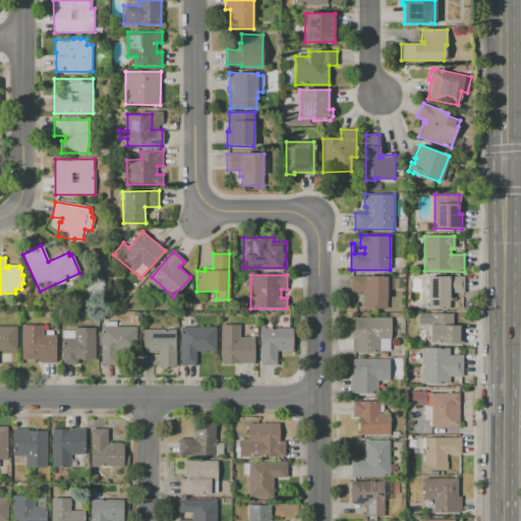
[(350,276),(387,276),(387,307),(364,307),(364,292),(350,292),(350,276)]
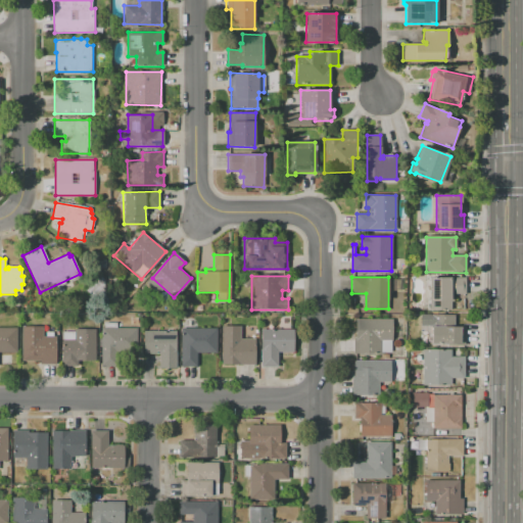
[(429,311),(429,278),(466,278),(466,294),(454,294),(454,301),(450,301),(450,311),(429,311)]
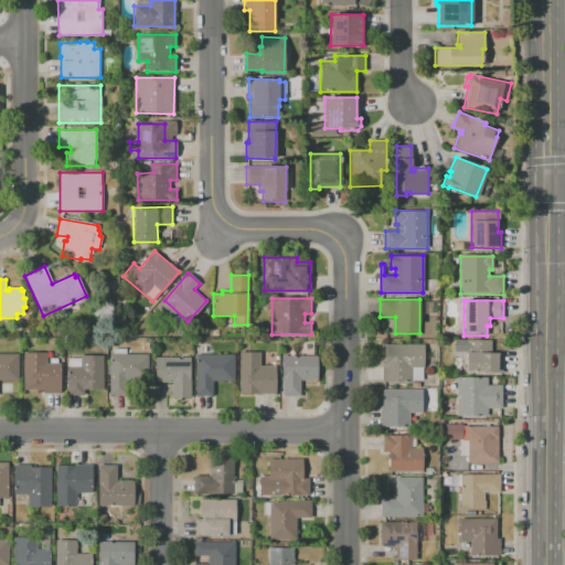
[(466,372),(466,341),(491,341),(491,352),(502,352),(502,372),(466,372)]
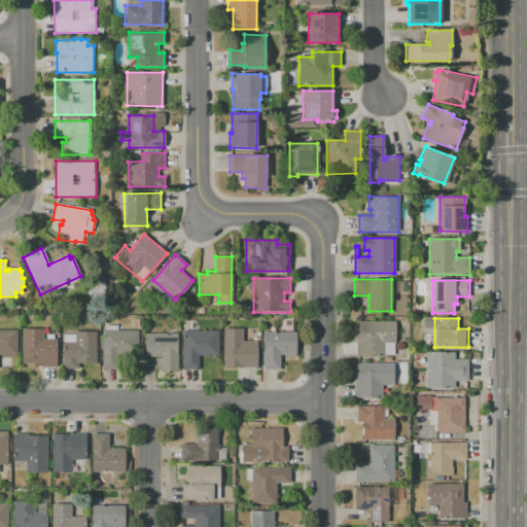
[(355,356),(355,340),(357,340),(357,321),(395,321),(395,343),(385,343),(385,356),(355,356)]
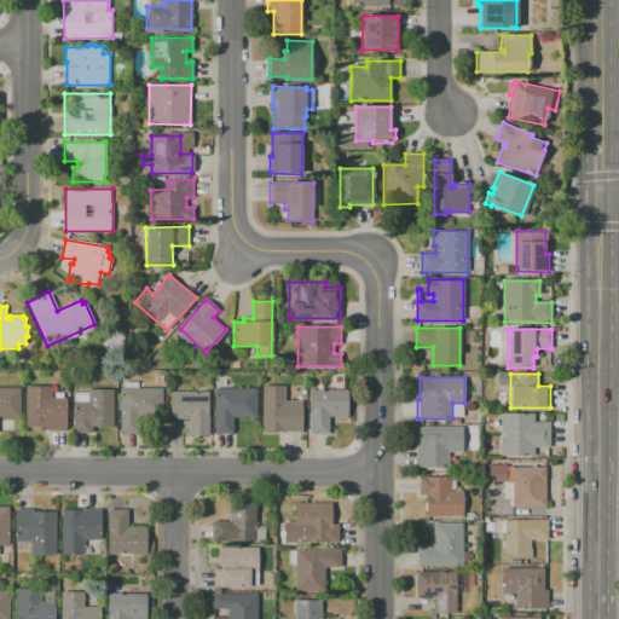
[(25,428),(25,386),(51,386),(51,399),(67,398),(67,431),(47,431),(47,427),(25,428)]
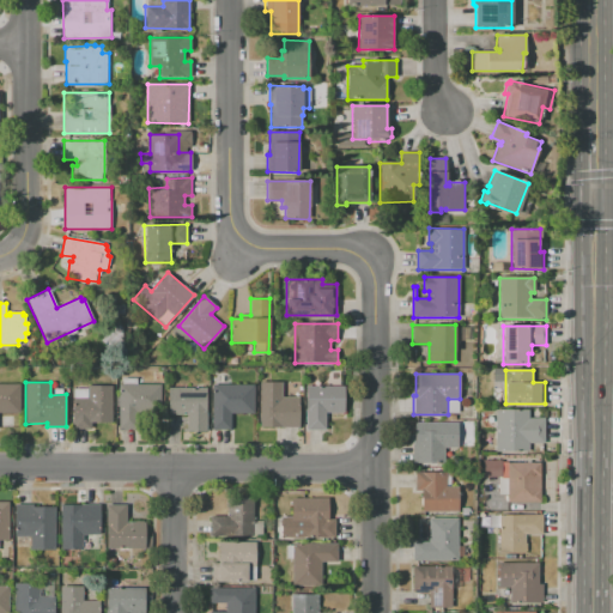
[(260,426),(259,382),(281,382),(281,396),(301,396),(301,426),(260,426)]
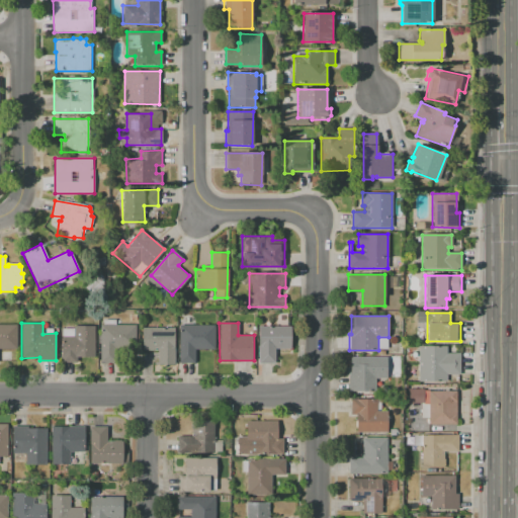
[(0,325),(17,325),(17,348),(0,348),(0,325)]
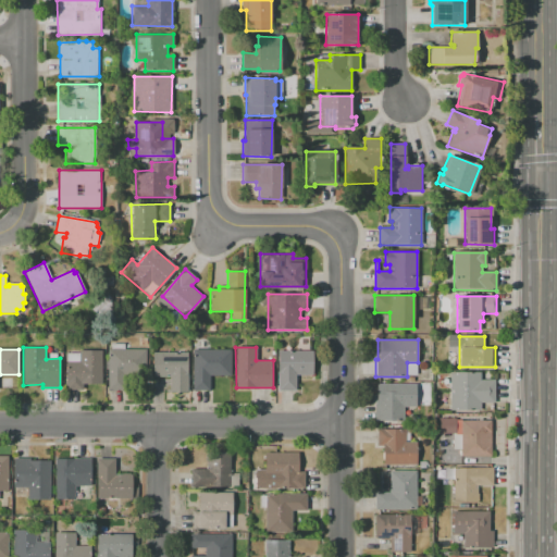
[(108,390),(108,349),(146,349),(146,390),(108,390)]
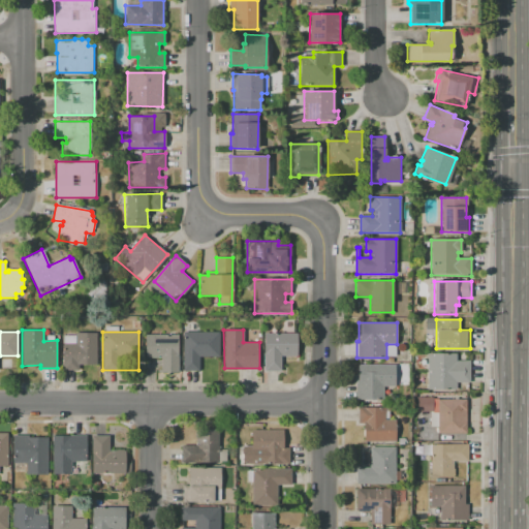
[(184,371),(183,332),(220,332),(220,355),(198,355),(198,371),(184,371)]
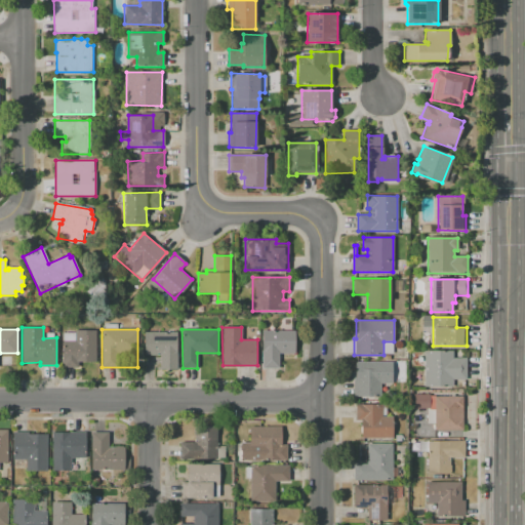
[(95,361),(77,361),(77,367),(61,367),(61,340),(75,340),(75,330),(95,330),(95,361)]
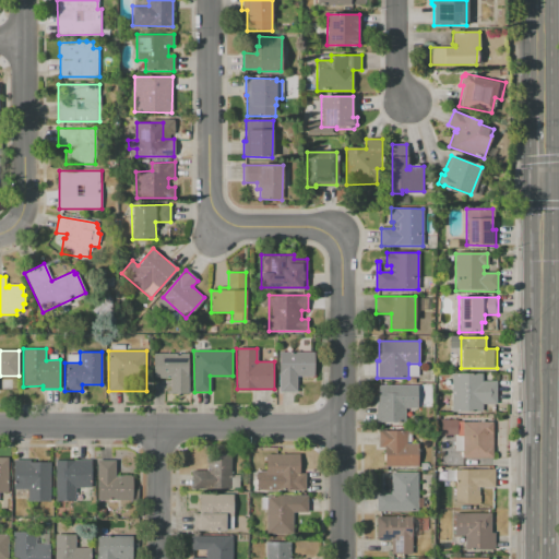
[(278,392),(278,352),(314,352),(314,376),(298,376),(298,391),(278,392)]
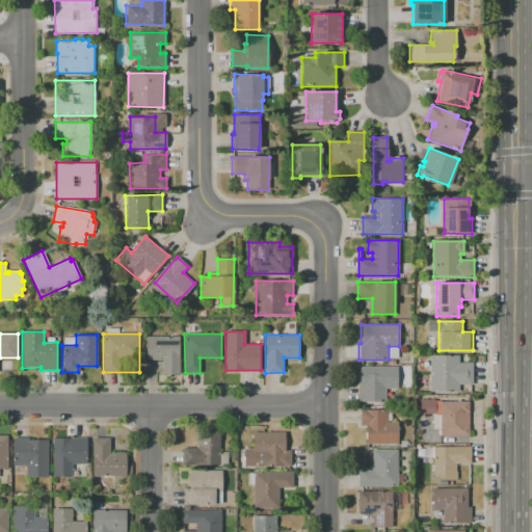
[(179,374),(162,374),(162,360),(145,360),(144,337),(179,337),(179,374)]
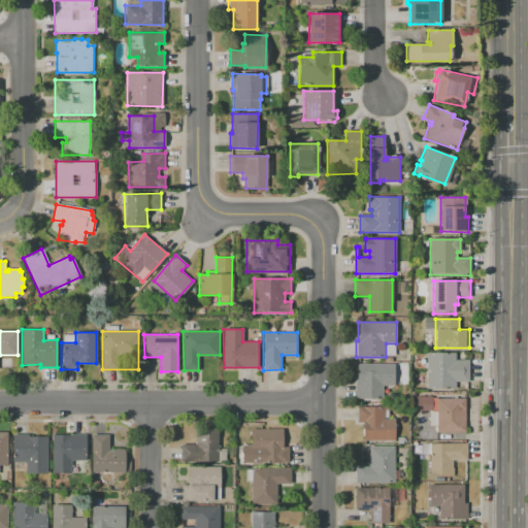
[(427,389),(427,352),(455,352),(455,359),(468,360),(468,382),(455,382),(455,389),(427,389)]
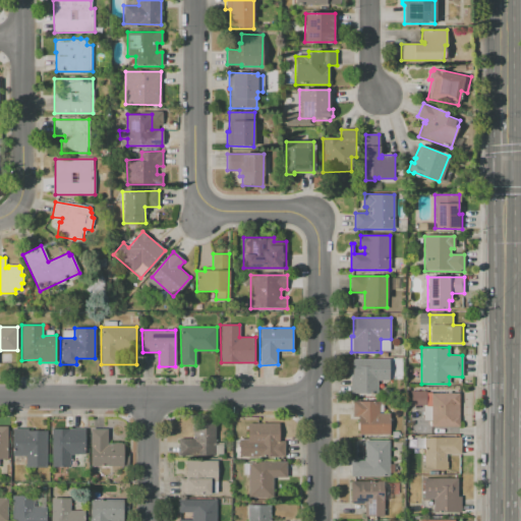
[(350,393),(350,359),(389,359),(388,381),(378,381),(377,393),(350,393)]
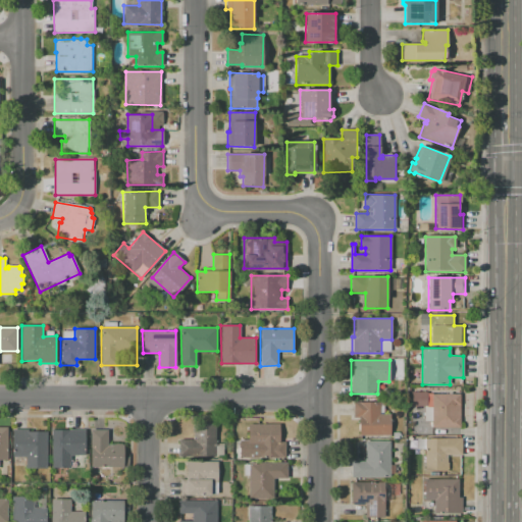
[(432,395),(460,396),(460,428),(432,428),(432,395)]
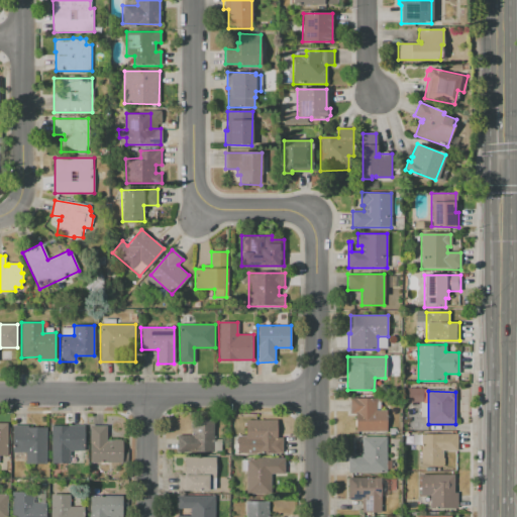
[(349,398),(377,398),(377,411),(386,411),(386,432),(355,432),(355,414),(349,414),(349,398)]
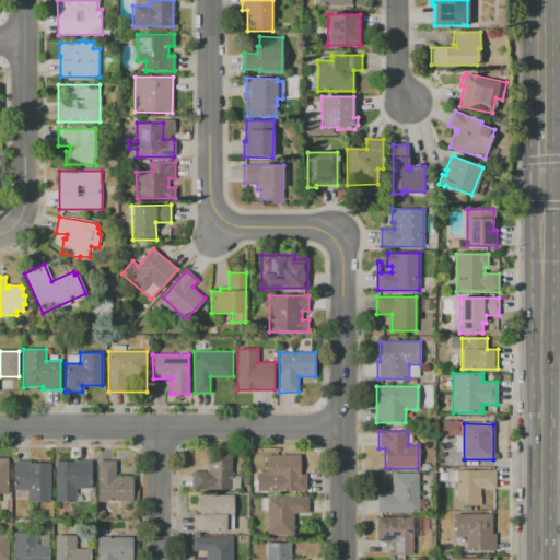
[(191,490),(191,471),(206,471),(207,454),(231,454),(231,490),(191,490)]
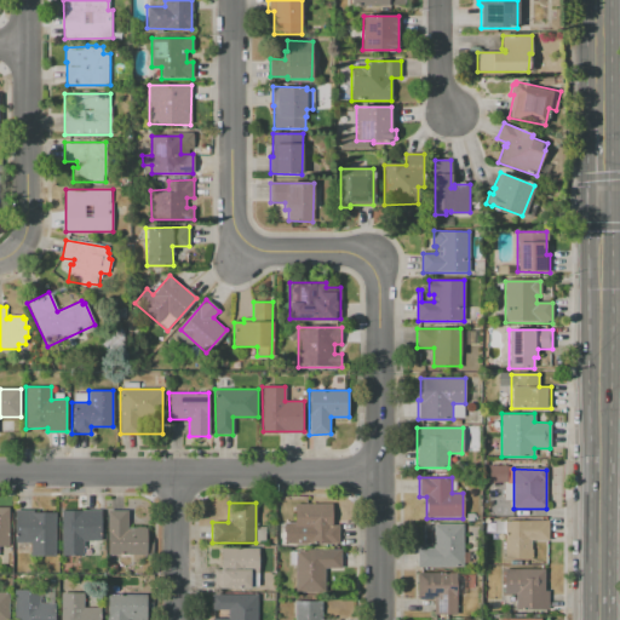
[(285,545),(285,523),(296,523),(296,504),(333,504),(333,526),(338,526),(338,545),(285,545)]
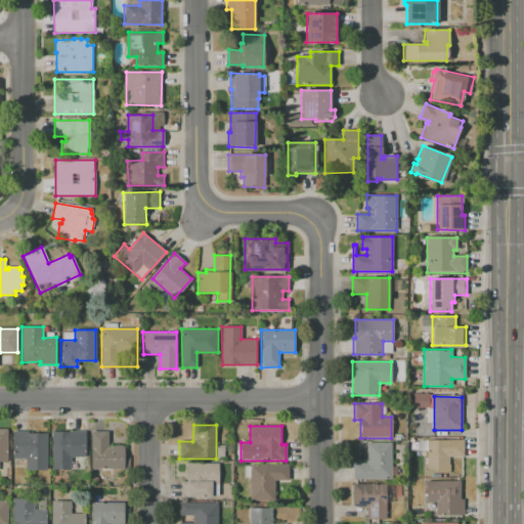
[(0,461),(0,429),(7,429),(8,461),(0,461)]
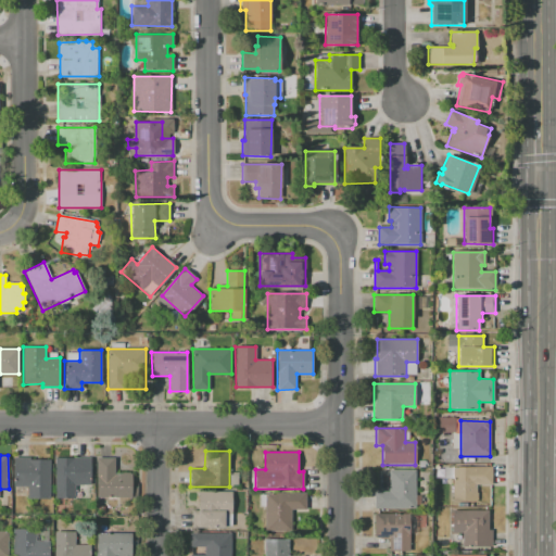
[(14,457),(30,457),(30,459),(49,459),(50,498),(28,498),(28,487),(14,487),(14,457)]
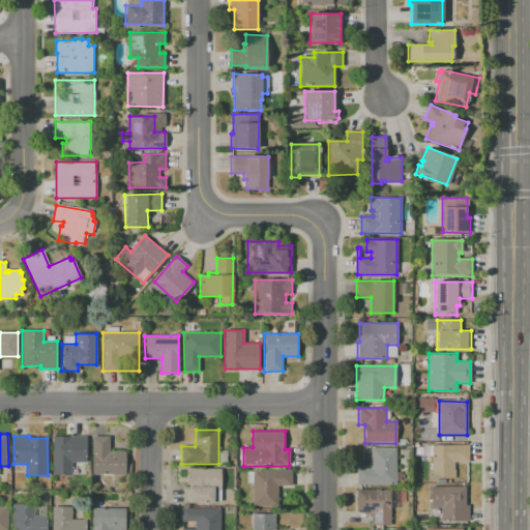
[(52,436),(86,436),(86,463),(70,463),(71,474),(53,474),(52,436)]
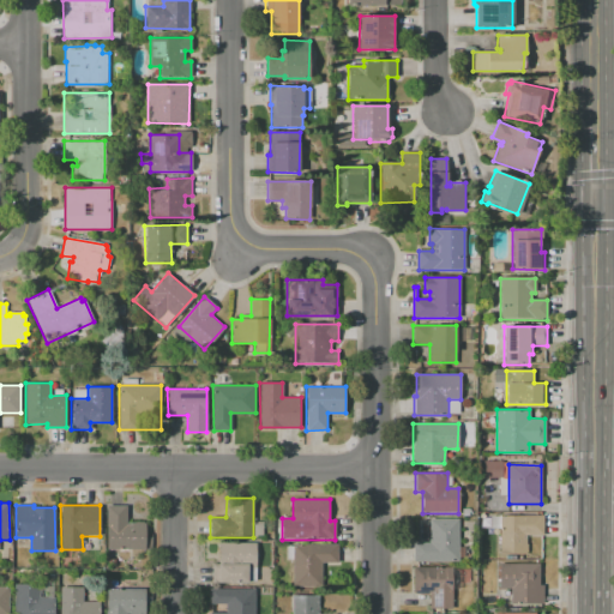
[(107,549),(107,506),(126,506),(126,523),(134,523),(134,522),(145,522),(145,549),(107,549)]
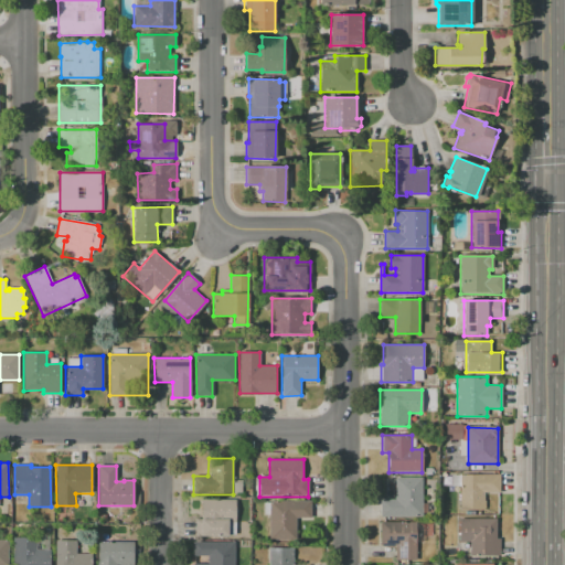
[(460,476),(499,476),(499,493),(483,493),(483,510),(460,510),(460,476)]
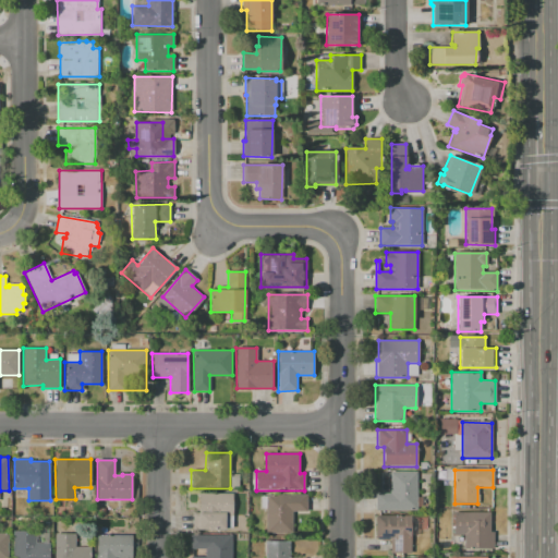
[(416,510),(375,510),(375,493),(390,494),(390,472),(416,472),(416,510)]
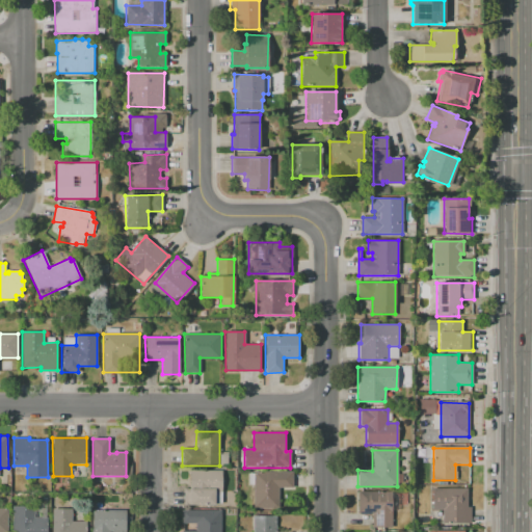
[(220,504),(183,503),(183,489),(189,489),(189,471),(221,472),(220,504)]
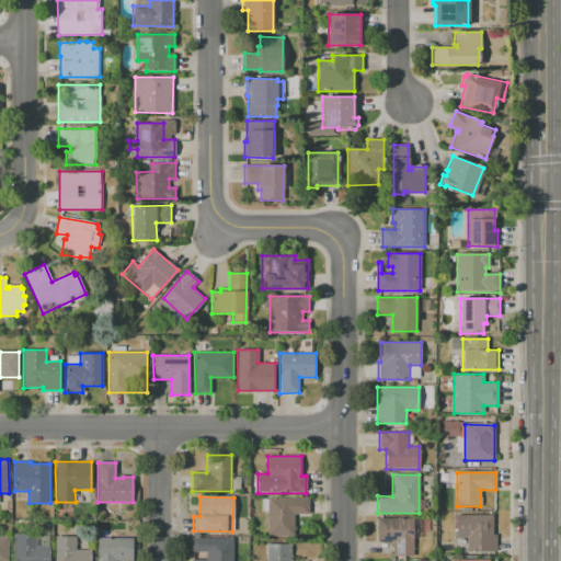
[(267,536),(267,497),(309,497),(308,514),(295,514),(295,536),(267,536)]
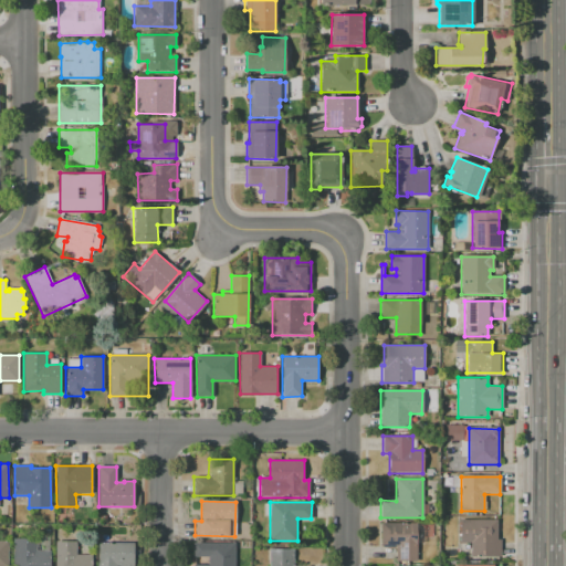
[(460,520),(498,521),(498,540),(501,540),(501,557),(470,556),(471,543),(460,543),(460,520)]
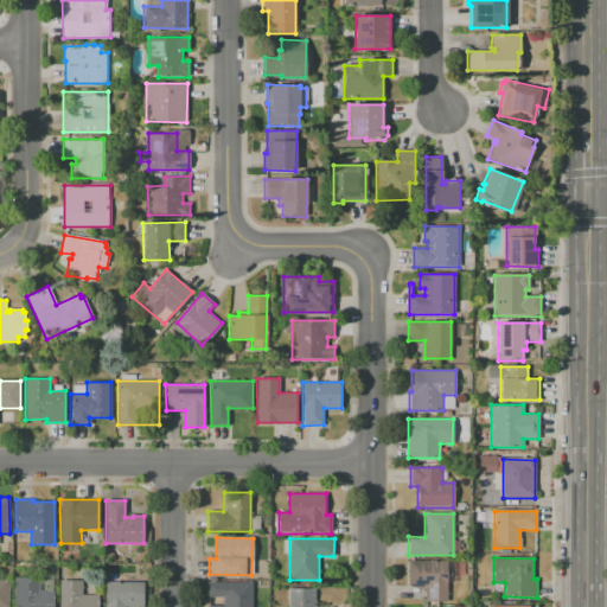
[(408,561),(447,561),(447,602),(423,602),(423,586),(408,586),(408,561)]
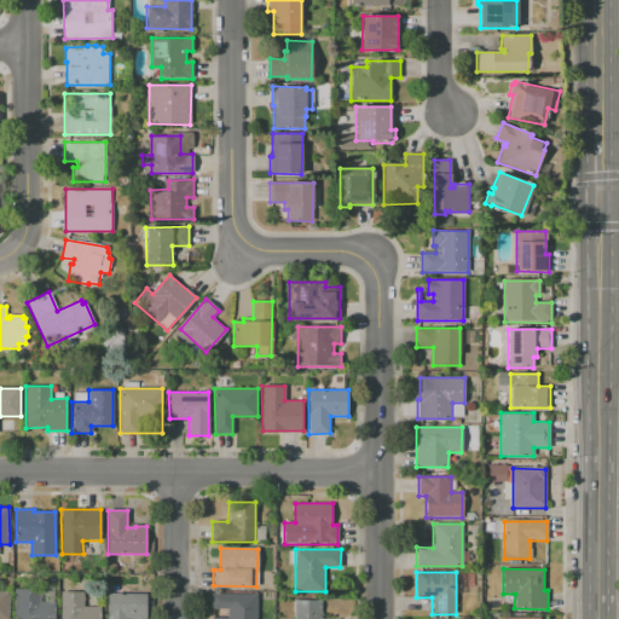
[(110,585),(145,585),(145,618),(106,618),(106,594),(110,594),(110,585)]
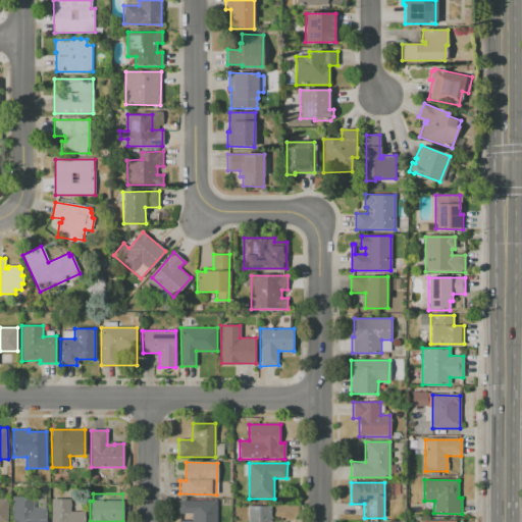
[(12,521),(12,497),(42,496),(42,505),(45,505),(45,521),(12,521)]
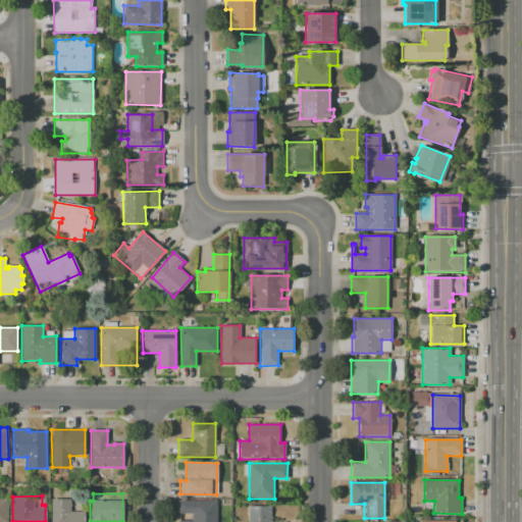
[(51,521),(51,500),(70,500),(70,512),(85,512),(85,521),(51,521)]
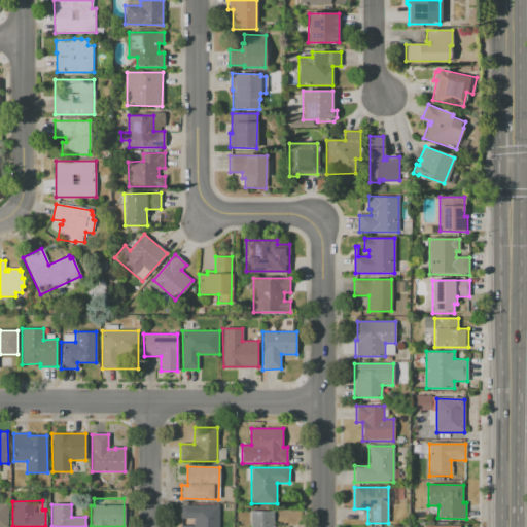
[(180,526),(180,525),(194,525),(194,519),(180,519),(180,505),(218,506),(218,526),(180,526)]
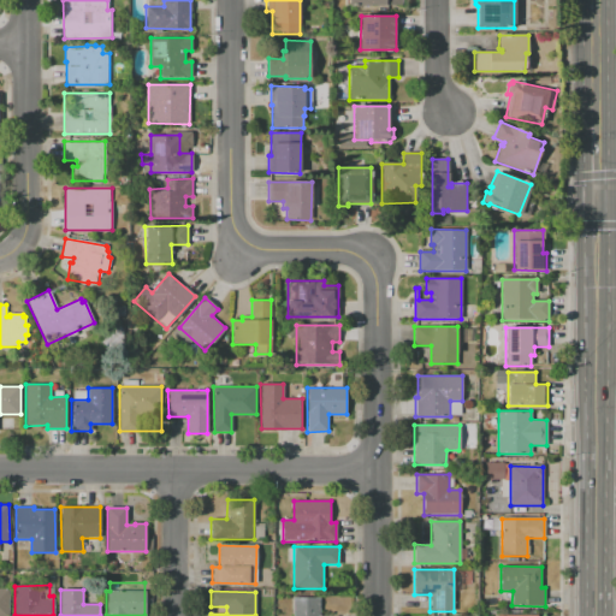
[(294,615),(294,597),(320,597),(320,615),(294,615)]
